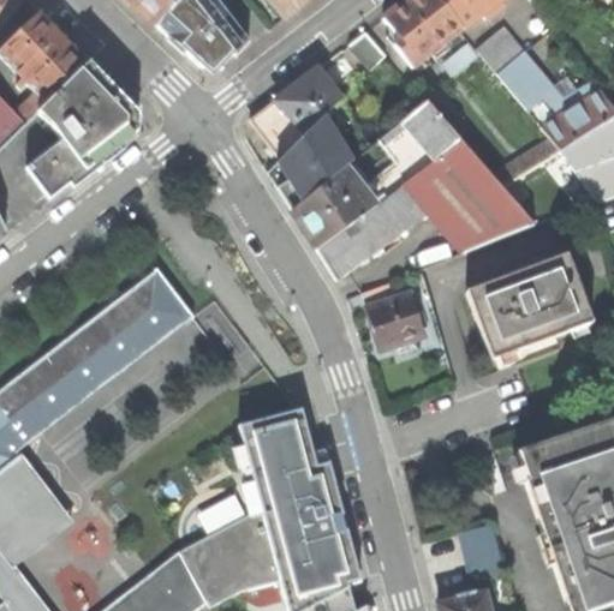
[(132,0),(159,24),(178,0),(132,0)]
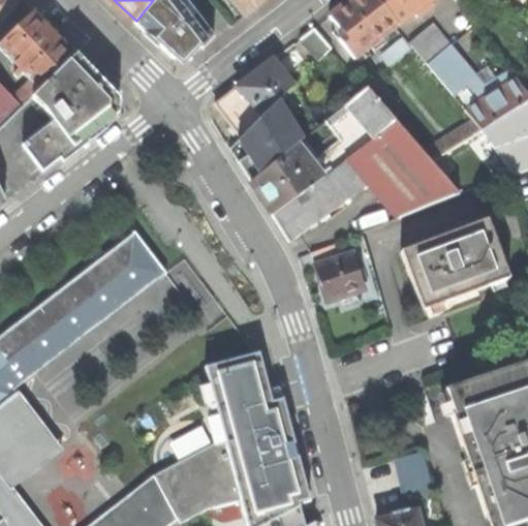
[(153,0),(136,21),(146,30),(147,29),(161,41),(160,43),(164,47),(173,55),(184,53),(188,57),(200,43),(204,45),(215,33),(188,0),(153,0)]
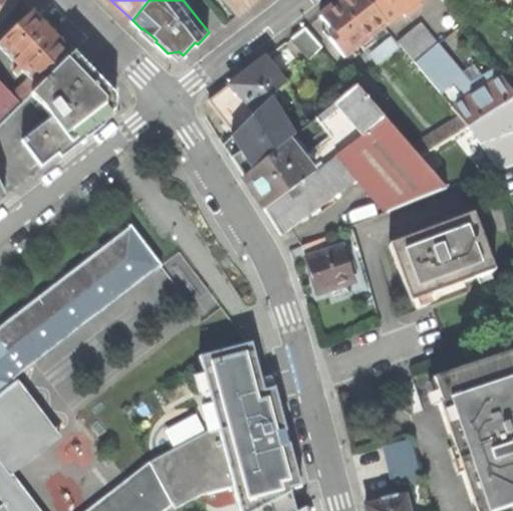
[(228,0),(239,13),(251,2),(253,0),(228,0)]
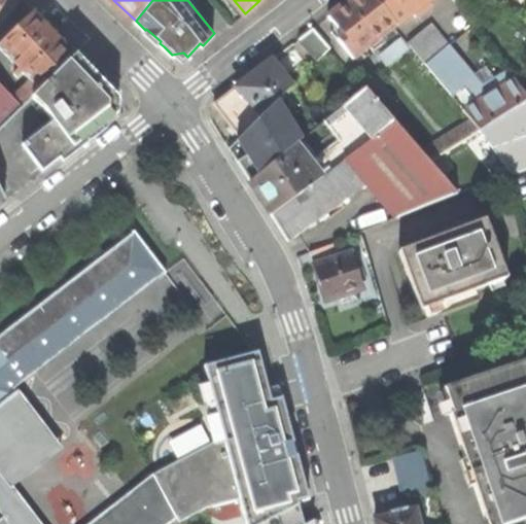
[(353,57),(395,24),(376,0),(347,0),(343,3),(328,14),(337,26),(331,30),(353,57)]
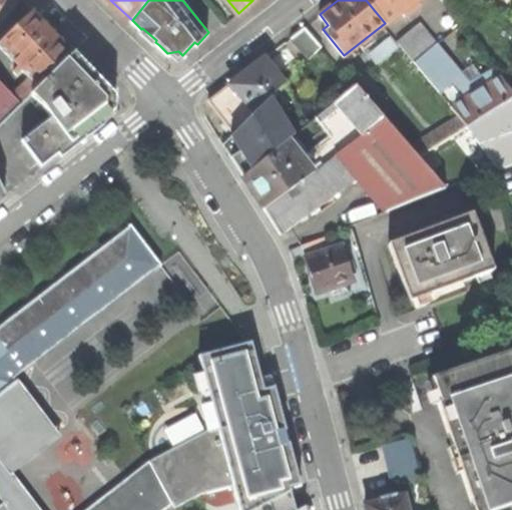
[(366,0),(385,23),(401,11),(405,15),(419,4),(417,0),(366,0)]
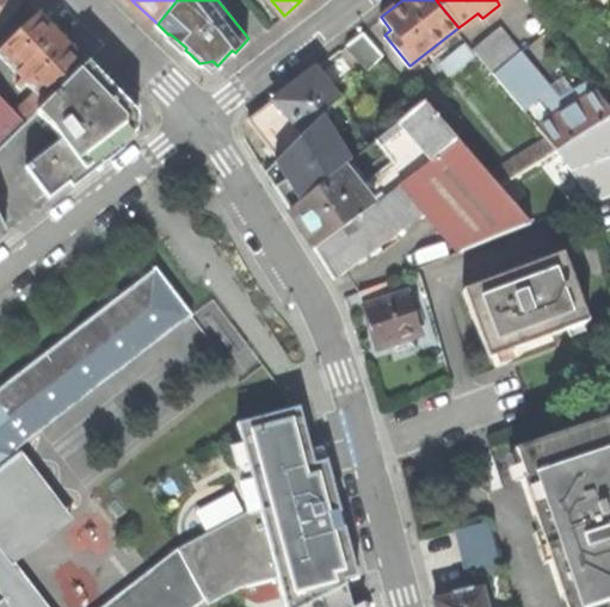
[(0,143),(36,110),(88,59),(59,28),(39,8),(0,48),(0,51),(23,78),(17,84),(20,88),(28,81),(36,92),(14,112),(0,95),(0,143)]
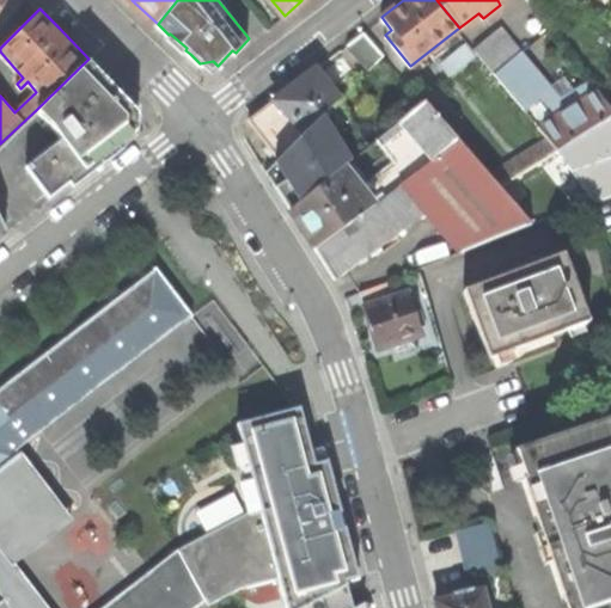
[(501,24),(475,47),(495,71),(521,49),(501,24)]
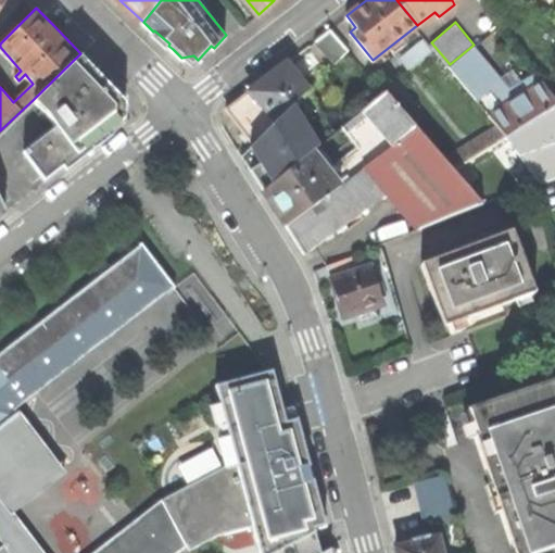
[(330,27),(315,39),(336,62),(349,48),(330,27)]
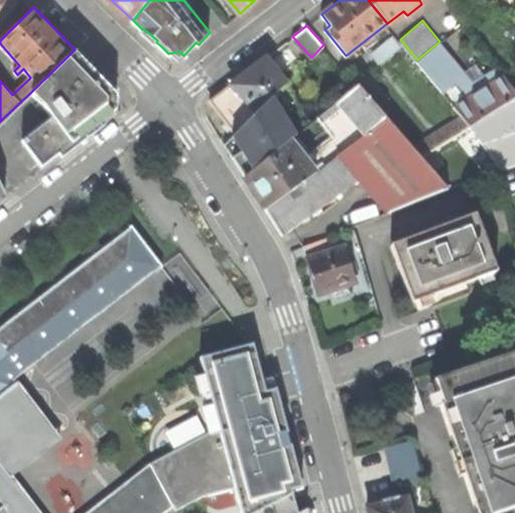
[(400,47),(392,37),(372,52),(380,63),(400,47)]
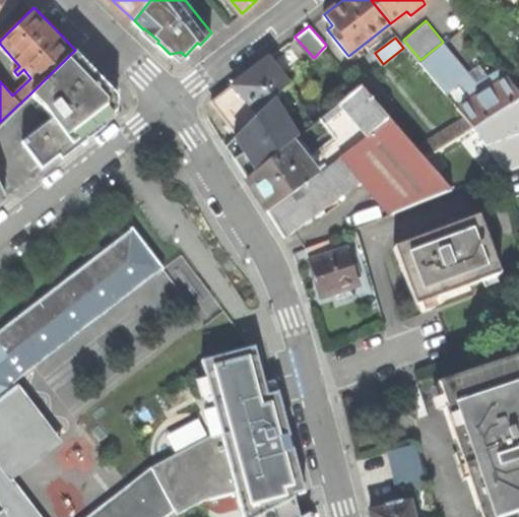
[(468,72),(443,42),(420,60),(446,90),(468,72)]
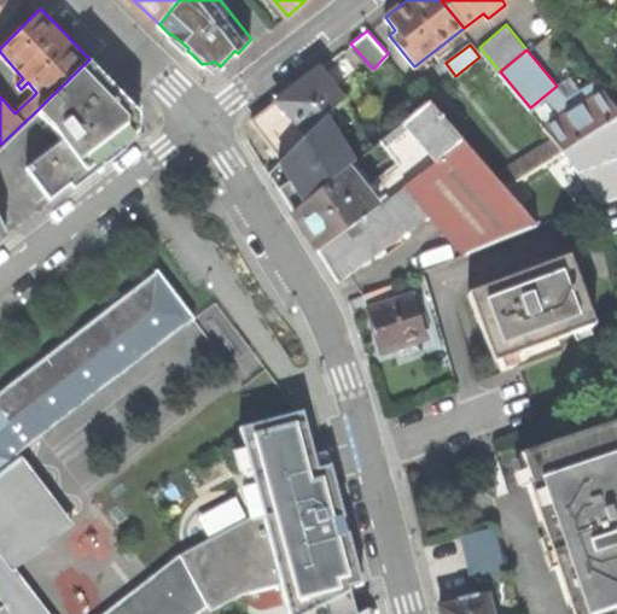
[(27,167),(50,197),(70,181),(139,129),(140,111),(89,59),(36,111),(60,139),(27,167)]
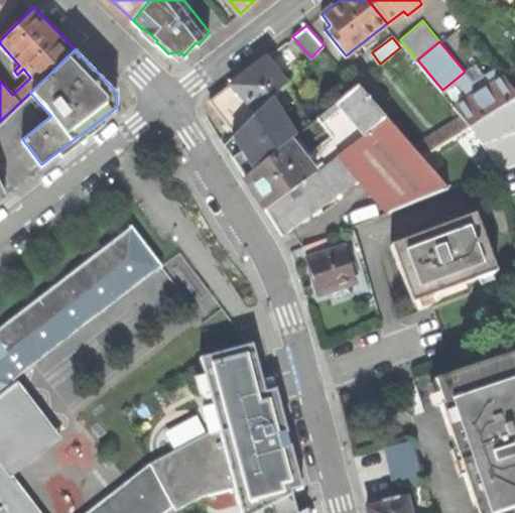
[(286,82),(266,55),(210,100),(222,116),(234,132),(272,96),(286,82)]
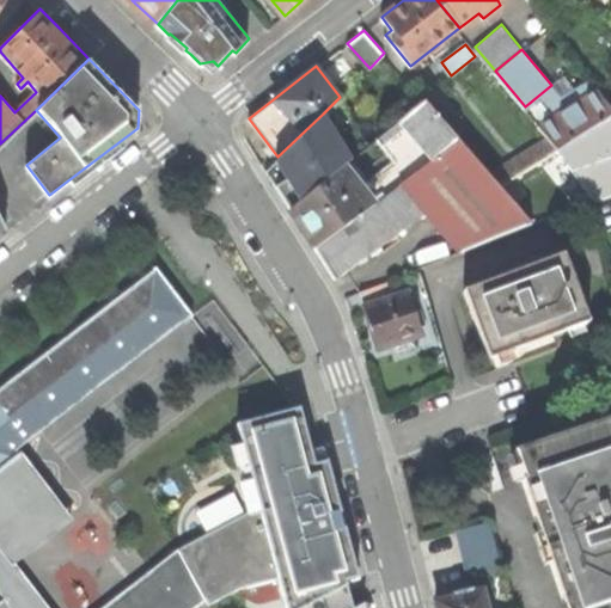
[(568,106),(538,123),(548,135),(557,147),(610,115),(610,104),(591,79),(561,97),(568,106)]
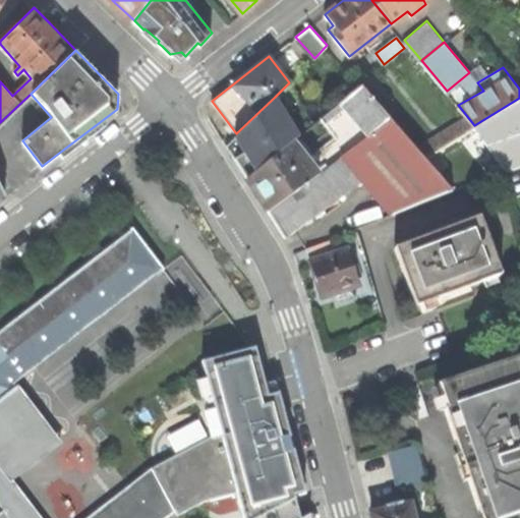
[(383,107),(393,98),(372,74),(361,83),(383,107)]
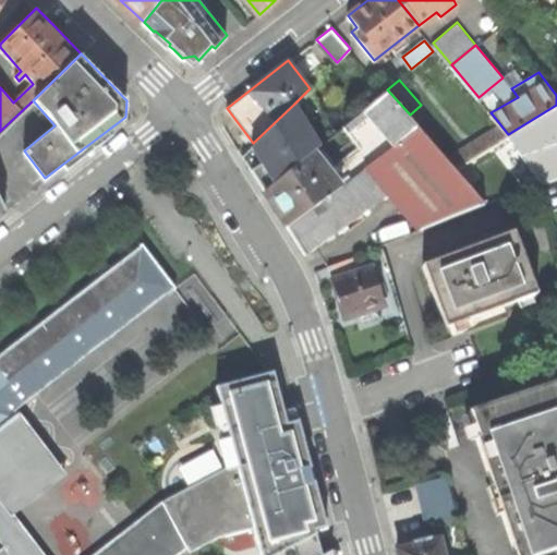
[(329,169),(313,149),(265,189),(277,208),(287,224),(420,128),(387,91),(343,125),(359,145),(329,169)]
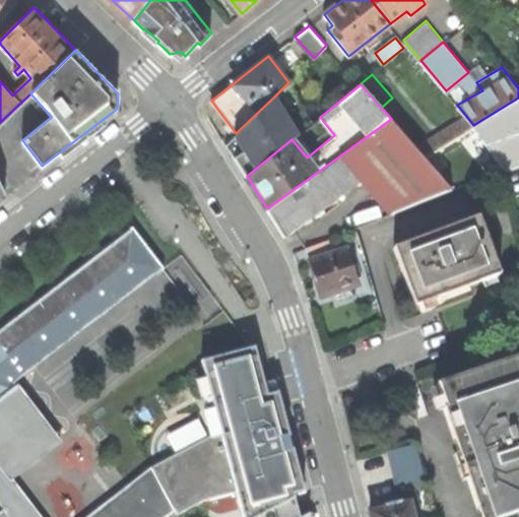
[(298,134),(274,97),(236,133),(226,143),(235,156),(247,176),(292,139),(298,134)]
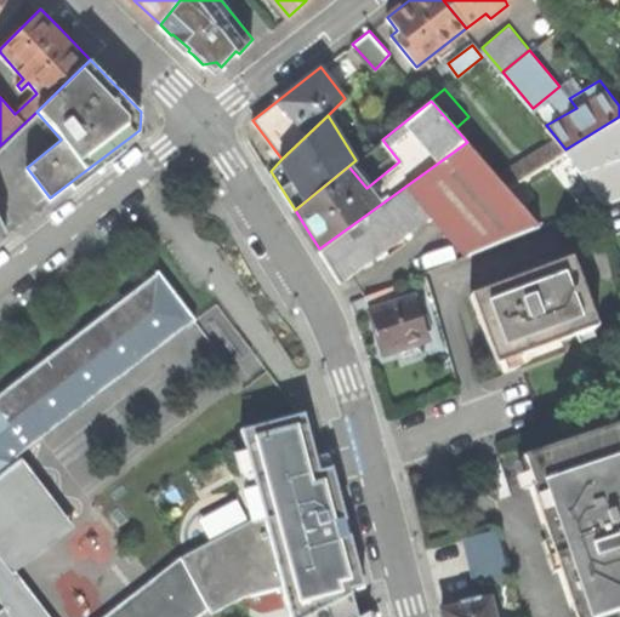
[(619,116),(566,149),(607,203),(619,196),(619,116)]
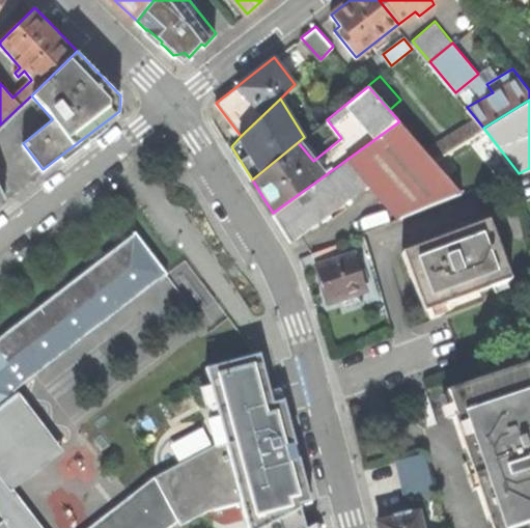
[(434,159),(483,128),(475,117),(425,150),(434,159)]
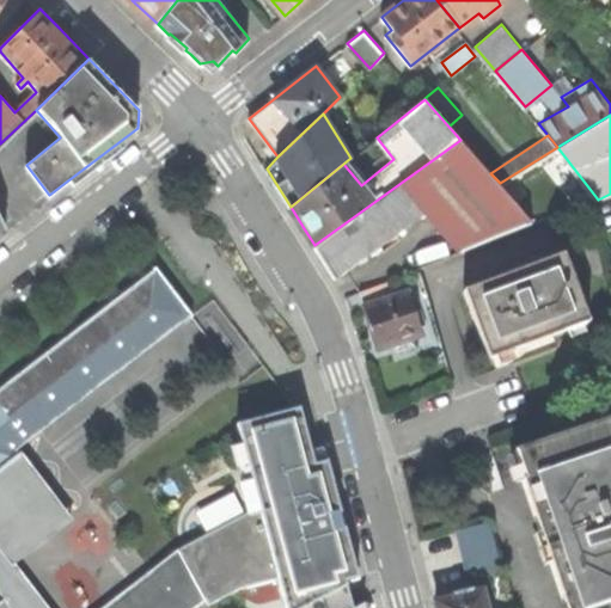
[(532,221),(460,140),(315,245),(325,263),(335,277),(427,210),(462,249),(532,221)]
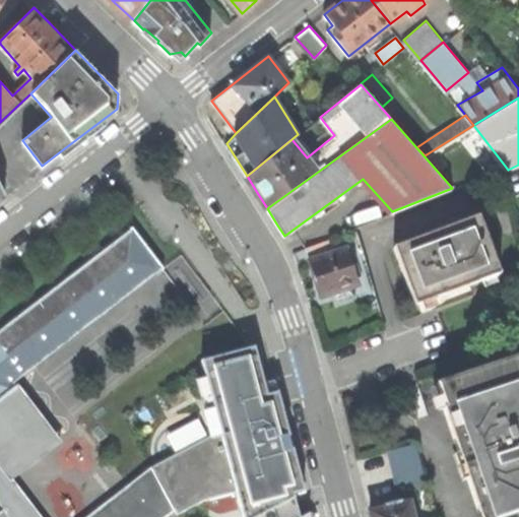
[(478,214),(394,245),(404,273),(415,303),(500,271),(478,214)]
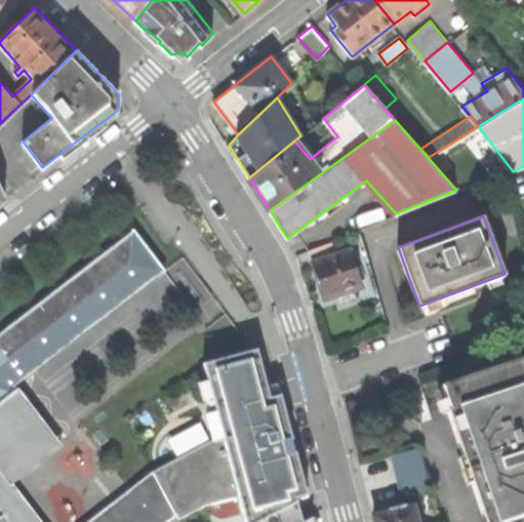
[(163,271),(166,269),(134,227),(131,229),(132,230),(0,330),(0,399),(16,387),(12,383),(161,268),(163,271)]
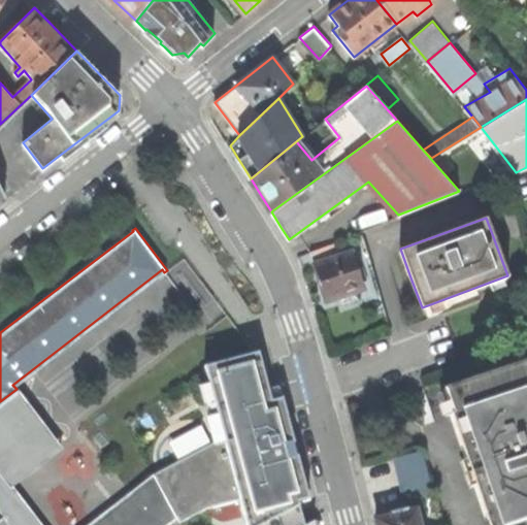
[(336,239),(310,250),(320,276),(327,299),(364,287),(353,250),(340,254),(336,239)]
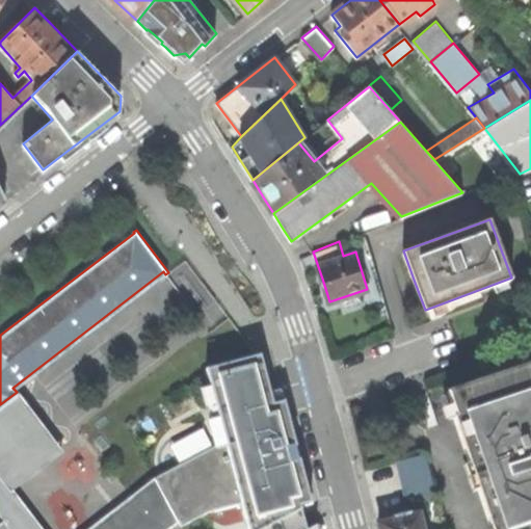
[(249,528),(309,528),(318,524),(318,522),(307,527),(301,502),(310,500),(310,501),(312,500),(300,456),(297,457),(294,444),(297,444),(288,410),(285,398),(283,398),(284,399),(274,402),(261,351),(207,366),(226,438),(156,475),(156,476),(179,519),(182,524),(209,509),(243,501),(249,528)]
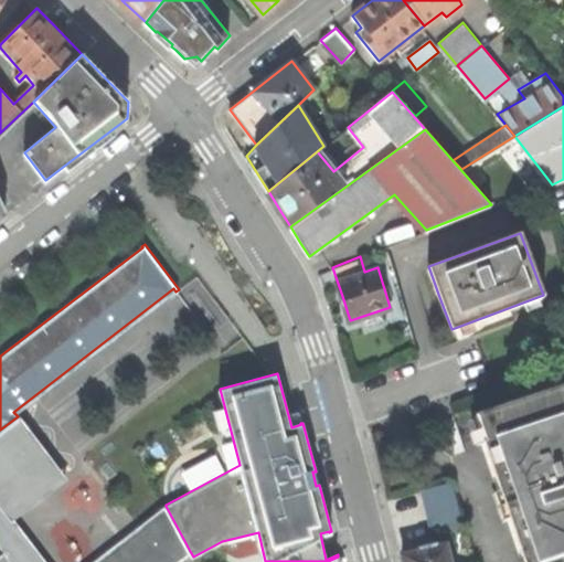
[(563,390),(562,385),(476,414),(485,441),(482,442),(503,504),(522,561),(563,561),(563,390)]
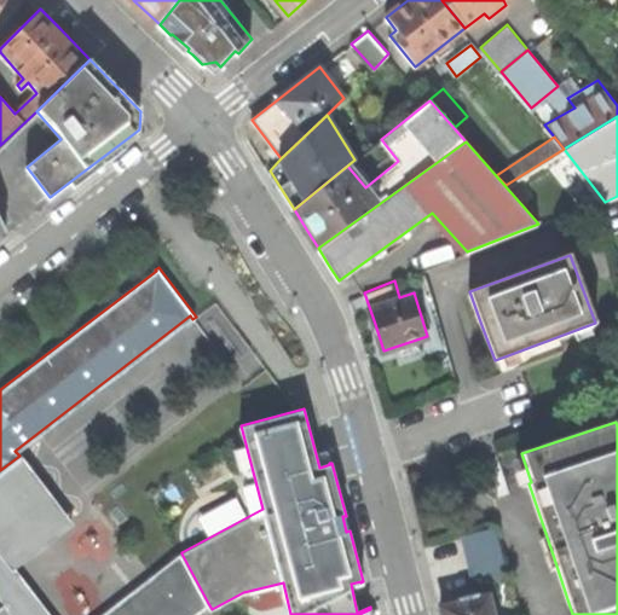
[(0,596),(5,603),(7,601),(18,614),(52,614),(16,567),(74,522),(22,454),(19,456),(45,491),(50,498),(0,535),(0,596)]
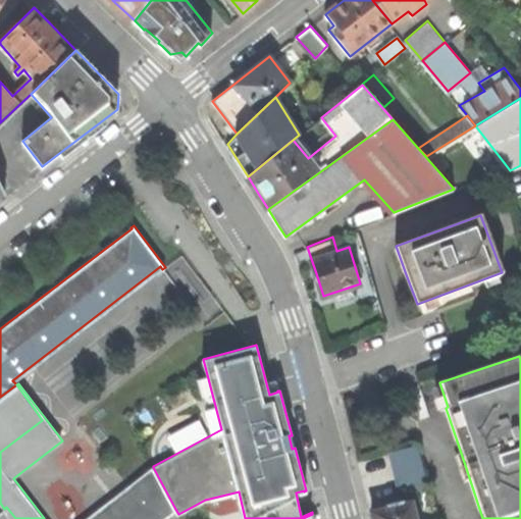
[(38,414),(16,384),(0,397),(0,452),(22,434),(42,420),(38,414)]
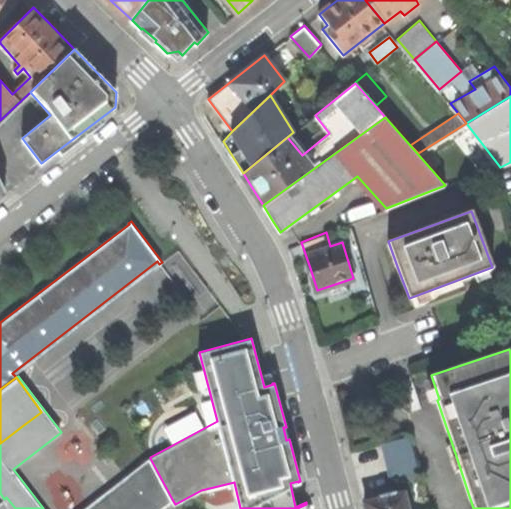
[(420,475),(409,435),(382,441),(392,482),(420,475)]
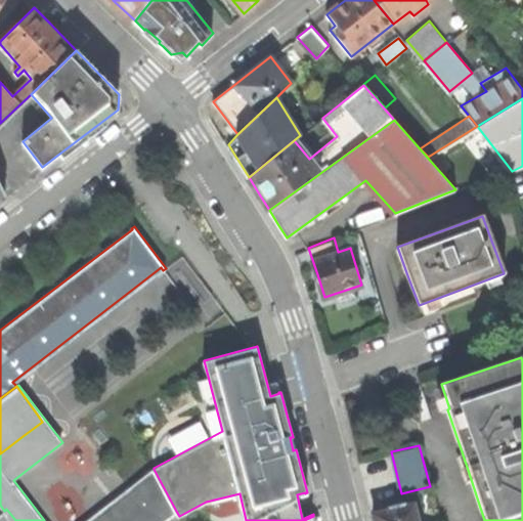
[(175,512),(176,511),(154,469),(151,470),(153,471),(132,486),(131,486),(130,487),(131,488),(89,520),(86,520),(162,520),(175,511),(175,512)]
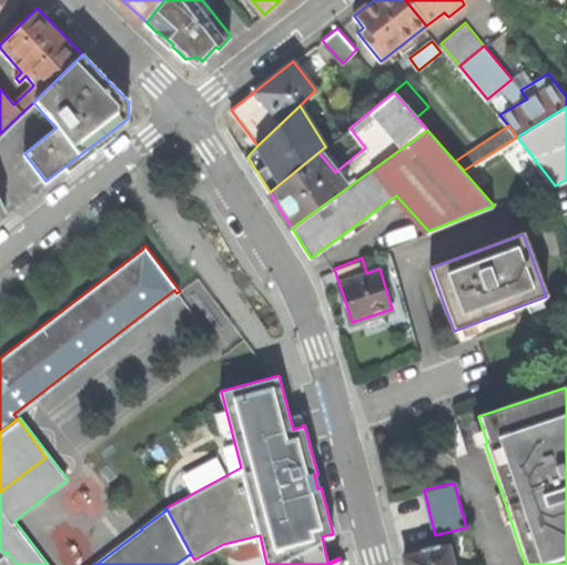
[(424,552),(404,556),(406,564),(453,564),(448,546),(438,548),(438,546),(424,550),(424,552)]
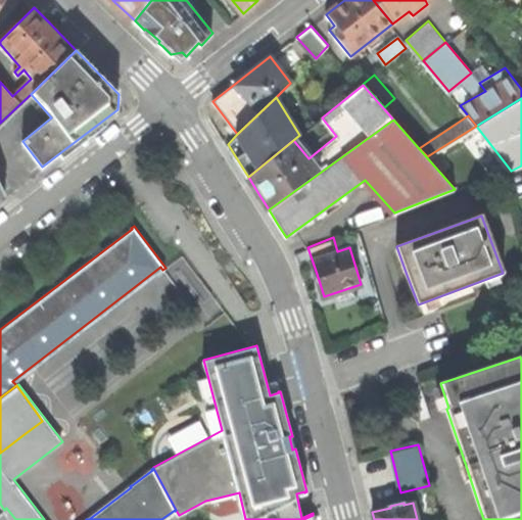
[(15,519),(7,508),(4,510),(0,512),(0,519),(15,519)]
